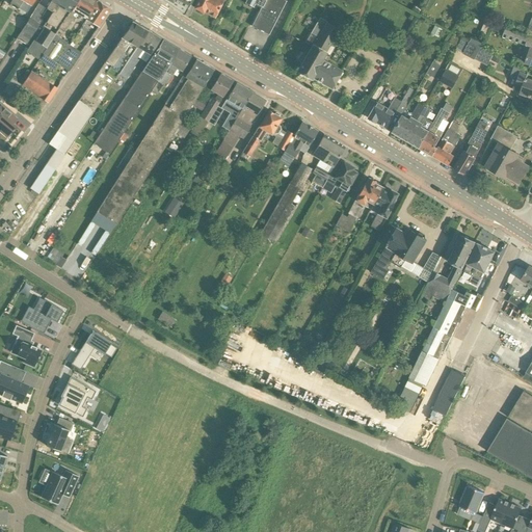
[(18,10),(19,8),(23,11),(27,4),(31,6),(35,0),(40,0),(42,1),(42,0),(12,0),(10,5),(18,10)]
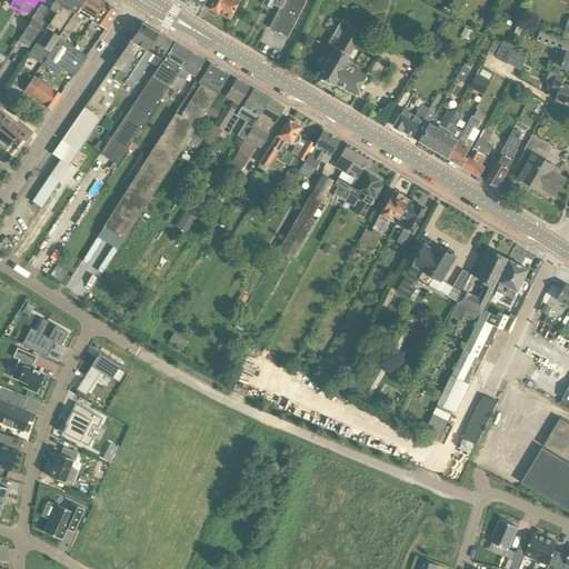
[(69,0),(70,1),(70,0),(57,0),(46,18),(50,20),(49,22),(51,23),(57,15),(59,16),(68,0),(69,0)]
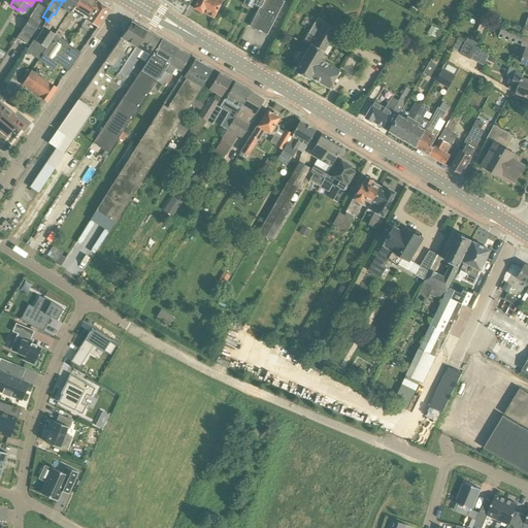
[(53,13),(47,22),(46,24),(56,29),(67,10),(70,12),(71,10),(78,0),(65,0),(65,1),(64,0),(63,0),(55,14),(53,13)]
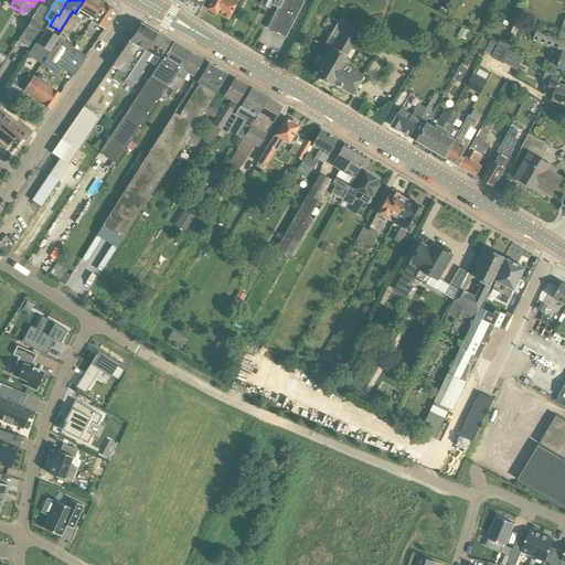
[(84,0),(76,11),(75,13),(72,18),(72,19),(64,31),(71,34),(80,18),(78,17),(80,13),(93,21),(104,2),(99,0),(84,0)]
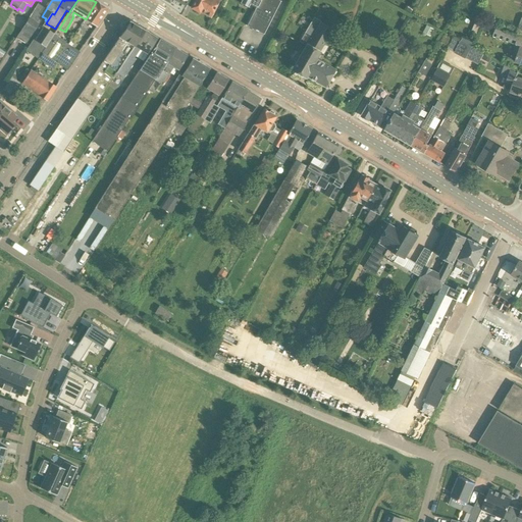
[(163,0),(166,1),(169,3),(170,1),(184,8),(185,9),(189,0),(163,0)]
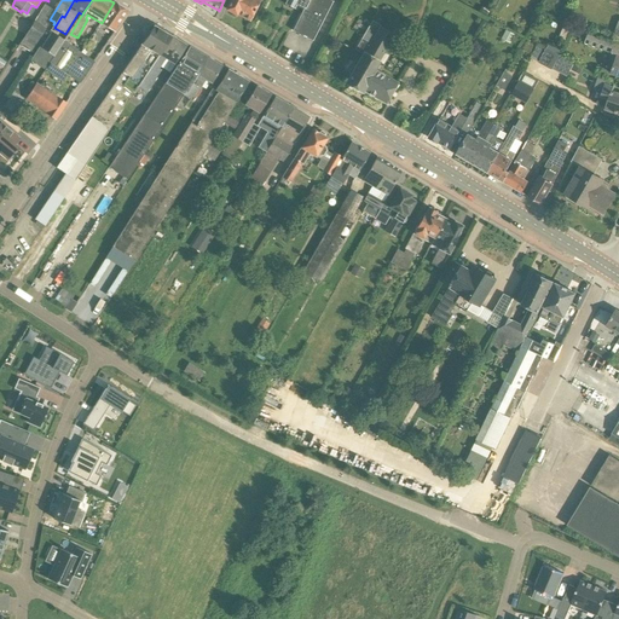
[(250,19),(260,1),(260,0),(232,0),(227,10),(237,15),(237,13),(243,16),(243,17),(244,18),(246,18),(247,18),(250,19)]
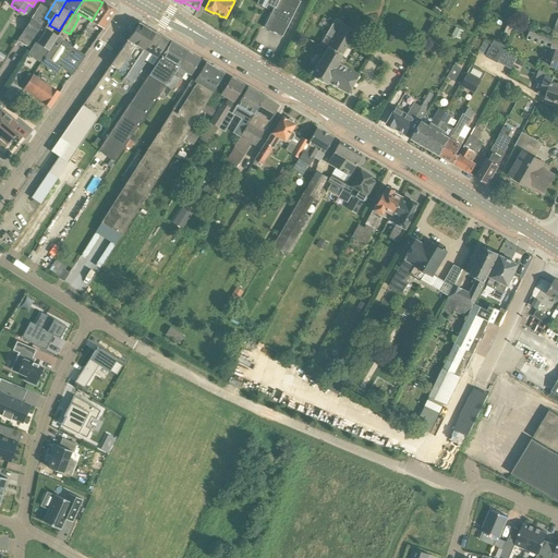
[(278,0),(275,8),(264,28),(282,37),(301,1),(298,0),(278,0)]
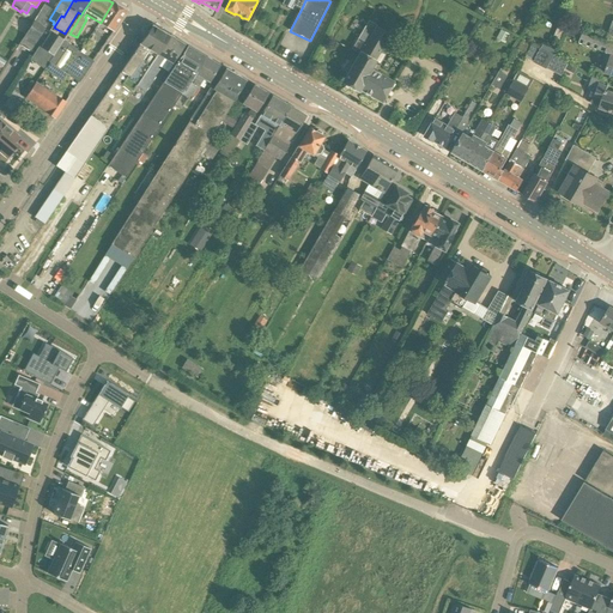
[(113,2),(101,23),(114,31),(128,11),(113,2)]
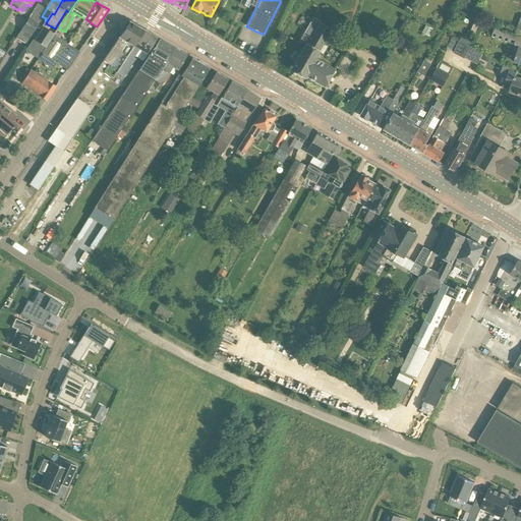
[(38,3),(30,16),(37,20),(45,7),(38,3)]
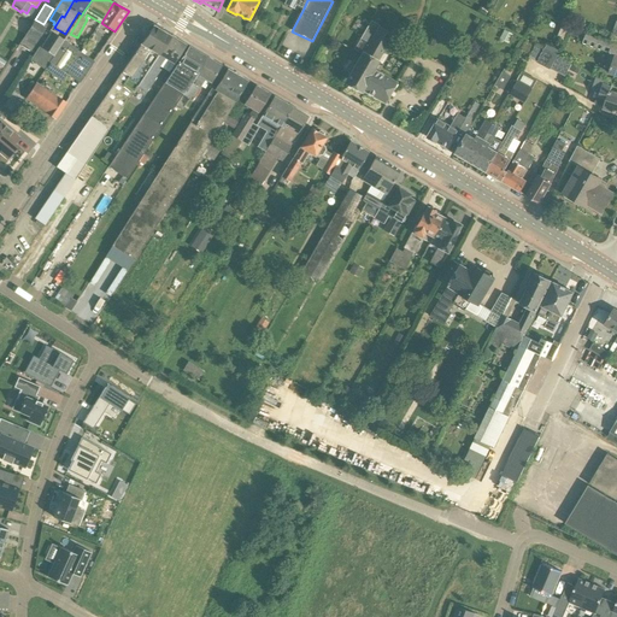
[(47,30),(35,23),(21,45),(33,53),(47,30)]
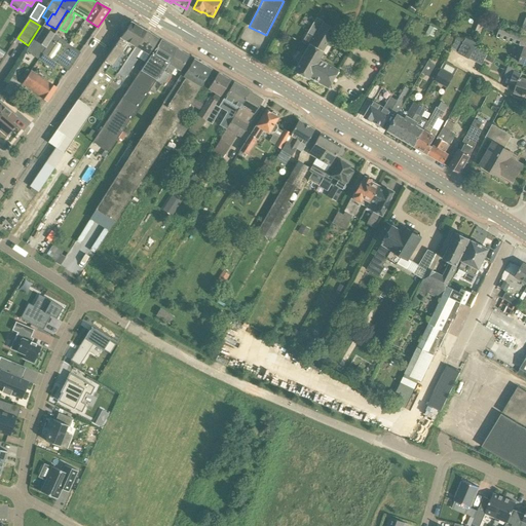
[(132,23),(105,61),(48,143),(55,148),(64,153),(124,63),(125,63),(147,31),(132,23)]
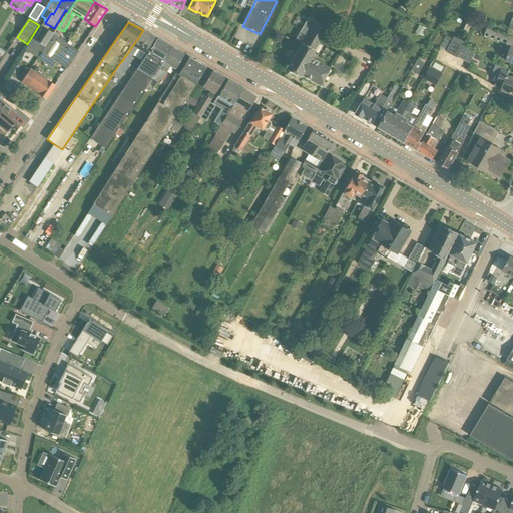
[(300,76),(301,75),(311,58),(315,51),(314,51),(322,36),(324,37),(328,29),(315,22),(308,35),(299,30),(294,39),(302,44),(287,69),(289,70),(290,72),(293,73),(294,73),(300,76)]
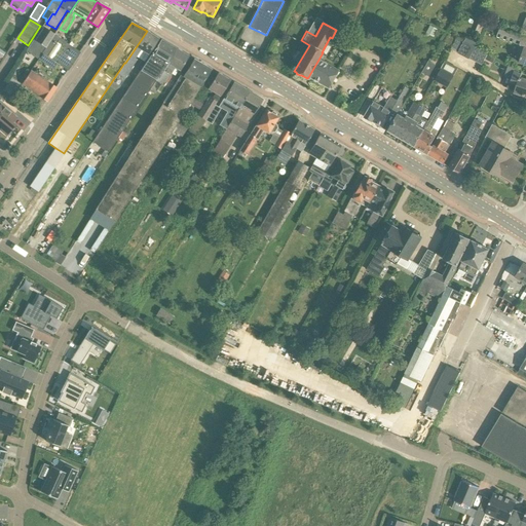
[(430,27),(427,32),(435,36),(438,30),(430,27)]
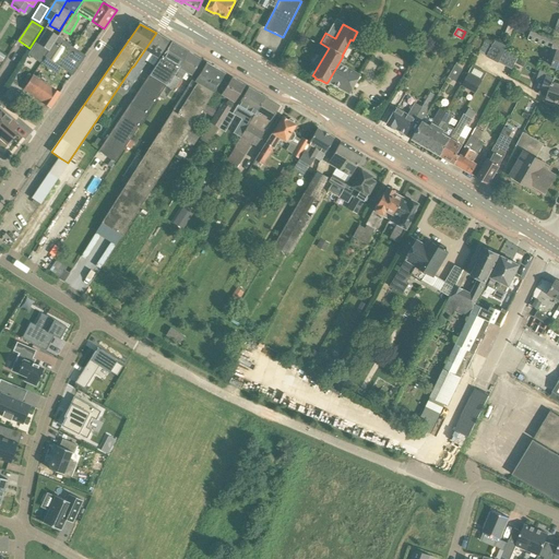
[(28,55),(40,62),(58,37),(47,31),(38,44),(37,43),(28,55)]
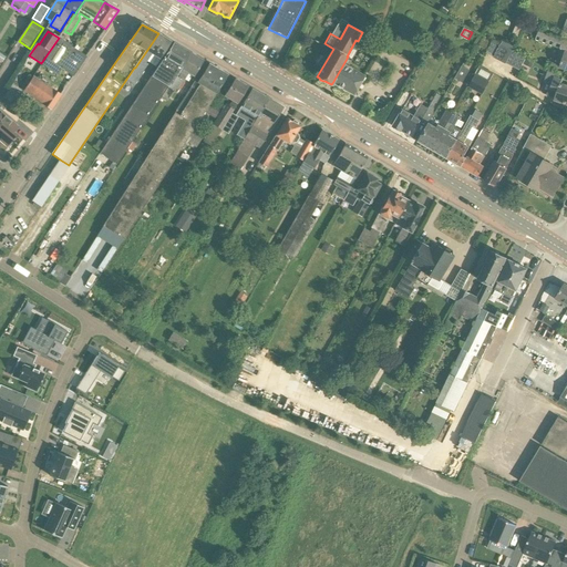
[(566,50),(566,48),(566,41),(538,32),(535,40),(559,49),(555,62),(560,64),(559,66),(566,69),(566,50)]
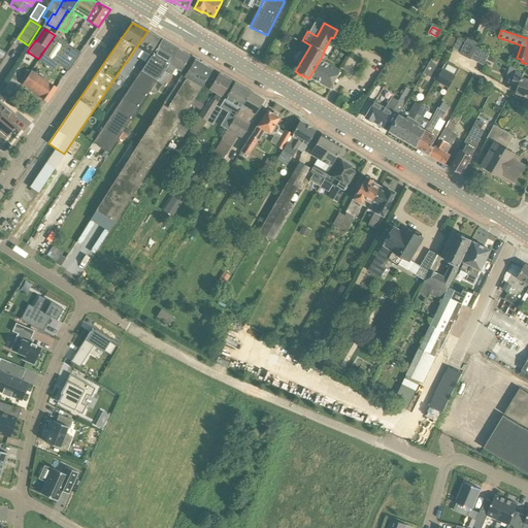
[(147,31),(126,63),(132,68),(135,64),(133,62),(142,51),(150,55),(159,38),(147,31)]
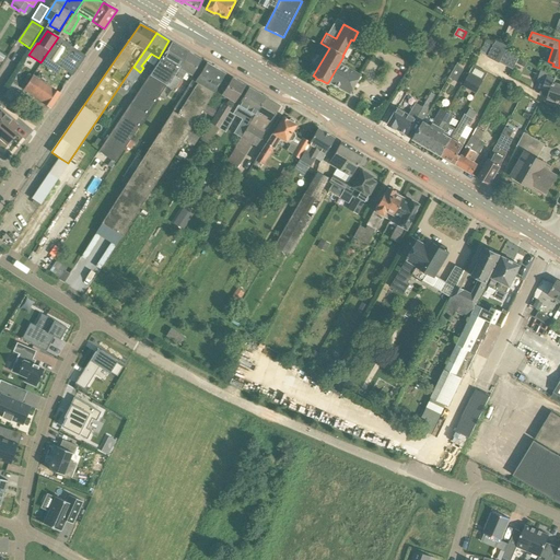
[(73,48),(58,37),(41,62),(57,73),(61,67),(73,48)]
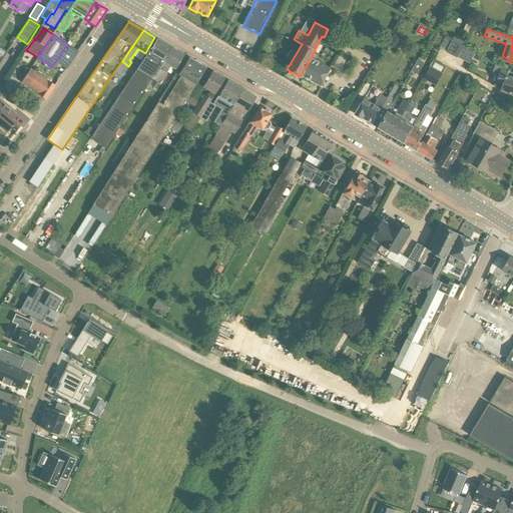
[(440,48),(447,51),(452,40),(446,37),(440,48)]
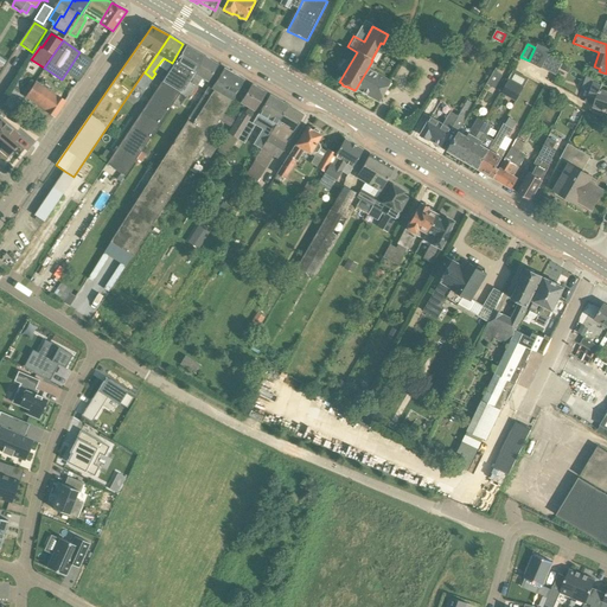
[(186,46),(176,63),(107,164),(125,176),(135,159),(141,152),(166,116),(173,104),(181,90),(184,91),(204,57),(186,46)]
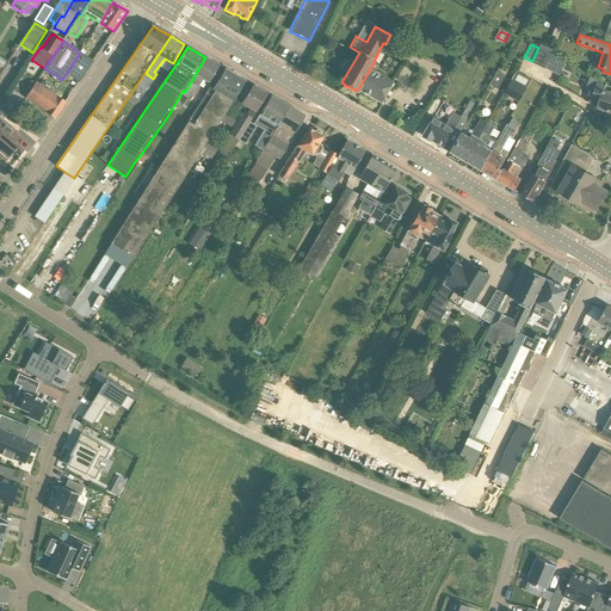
[(93,61),(80,53),(67,73),(79,82),(93,61)]
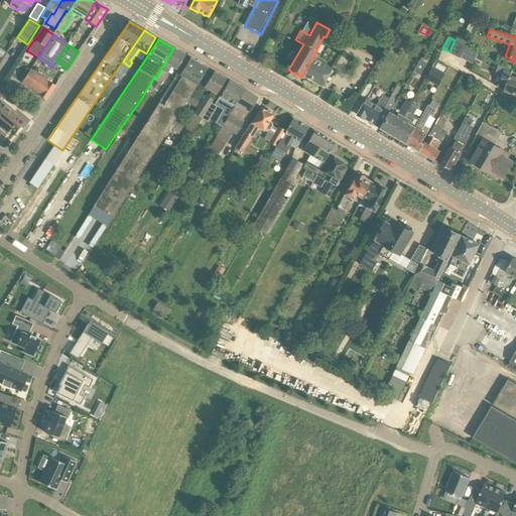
[(479,53),(466,46),(461,57),(473,63),(476,58),(479,53)]
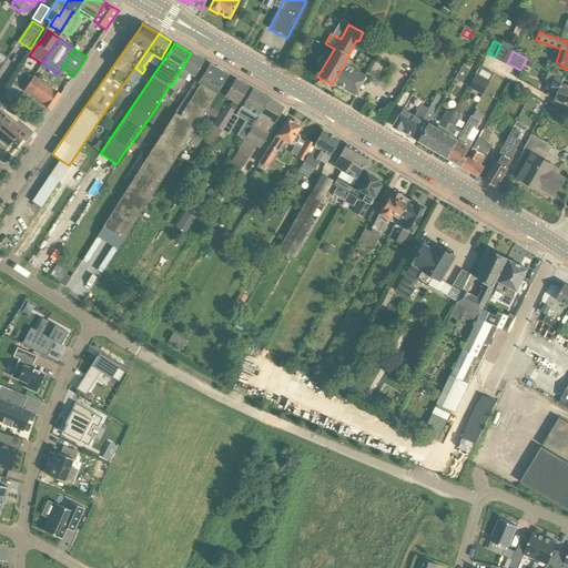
[(170,84),(162,98),(169,101),(174,91),(178,93),(189,73),(194,77),(203,60),(191,53),(172,85),(170,84)]
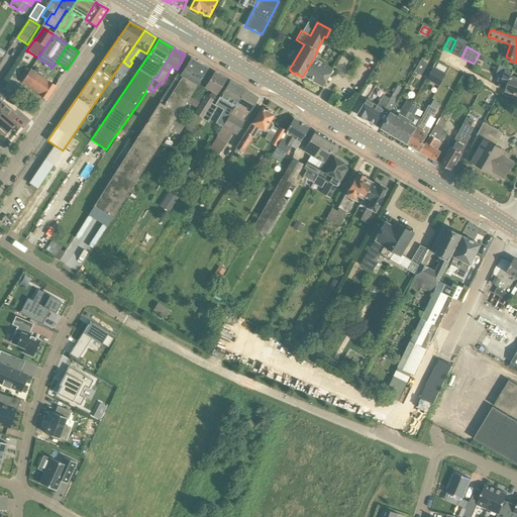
[(487,58),(480,54),(477,59),(484,63),(487,58)]
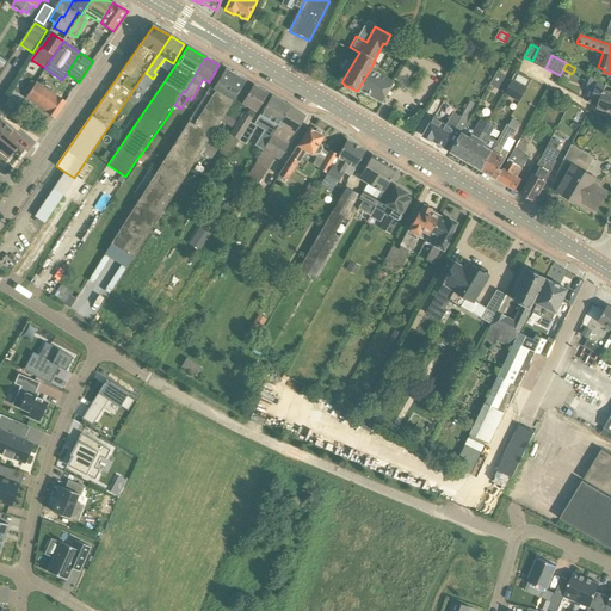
[(246,81),(226,69),(214,90),(216,91),(213,97),(207,94),(189,122),(189,123),(110,245),(133,259),(240,91),(246,81)]
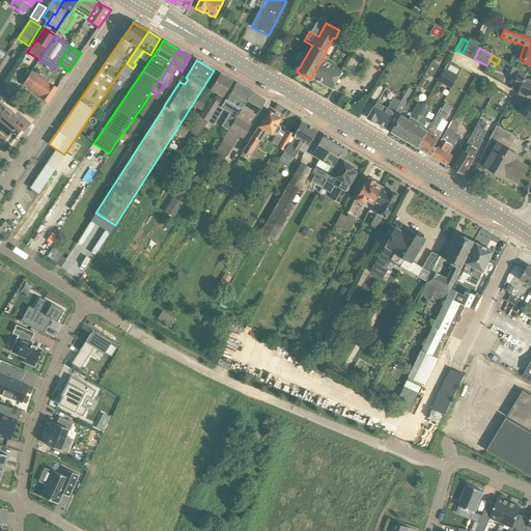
[(340,72),(322,60),(311,78),(331,88),(340,72)]
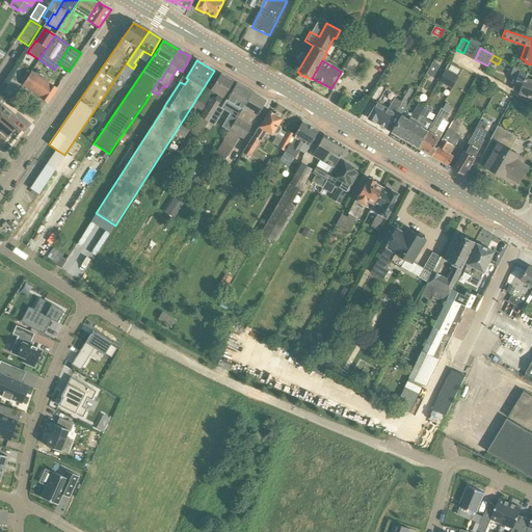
[(442,65),(433,60),(427,73),(434,77),(442,65)]
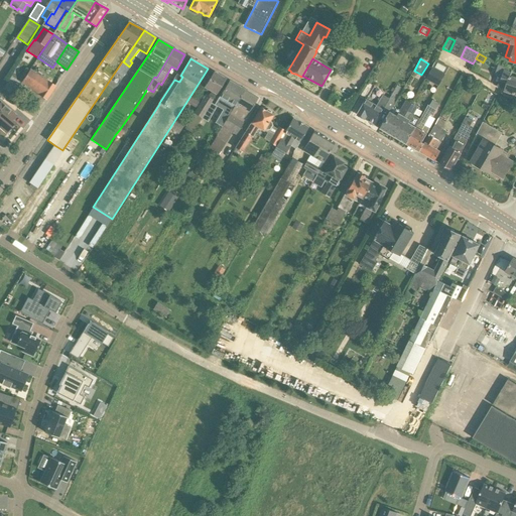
[(515,79),(510,78),(512,72),(499,65),(496,73),(503,76),(499,88),(505,90),(505,91),(514,95),(515,94),(515,79)]
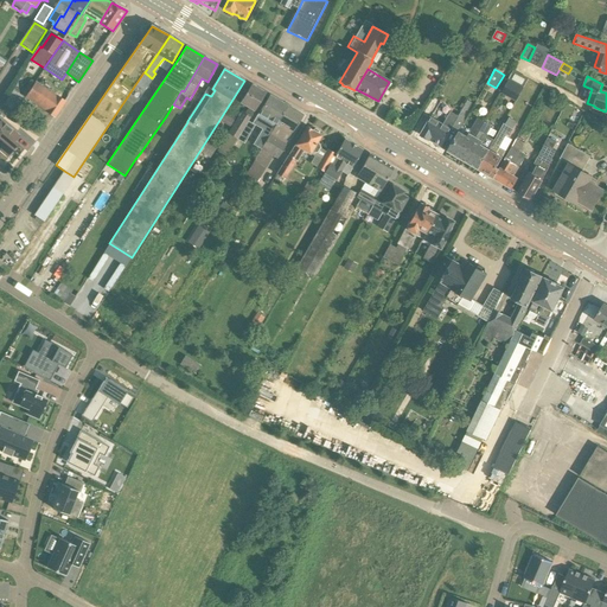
[(510,80),(502,93),(517,102),(525,88),(510,80)]
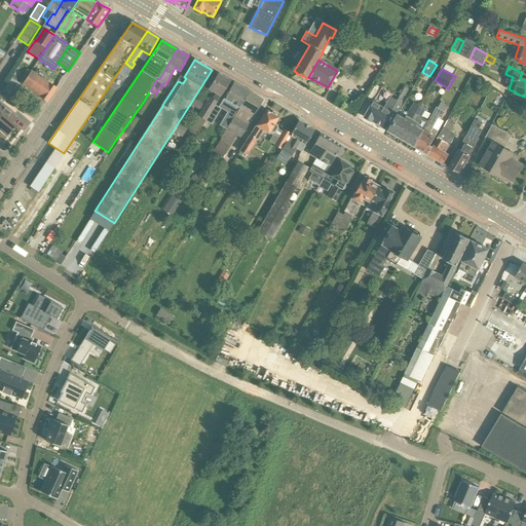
[(47,101),(55,88),(31,71),(23,84),(47,101)]
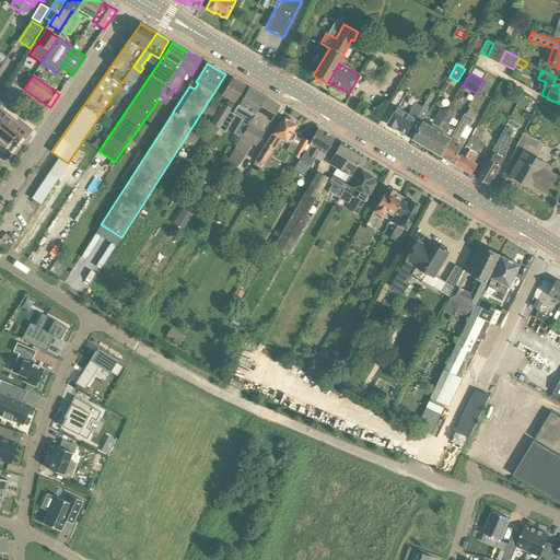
[(245,85),(232,78),(222,95),(231,100),(228,105),(225,104),(213,125),(209,123),(198,138),(209,146),(220,128),(220,129),(245,85)]
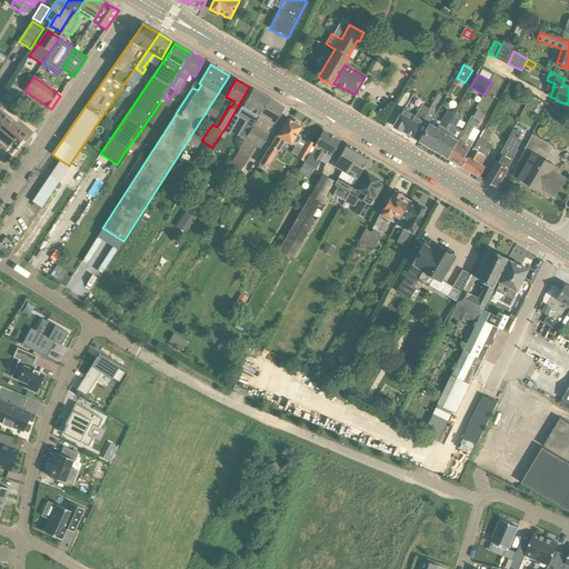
[(238,137),(246,141),(256,125),(270,99),(252,89),(241,108),(247,111),(243,118),(251,122),(249,126),(246,125),(238,137)]
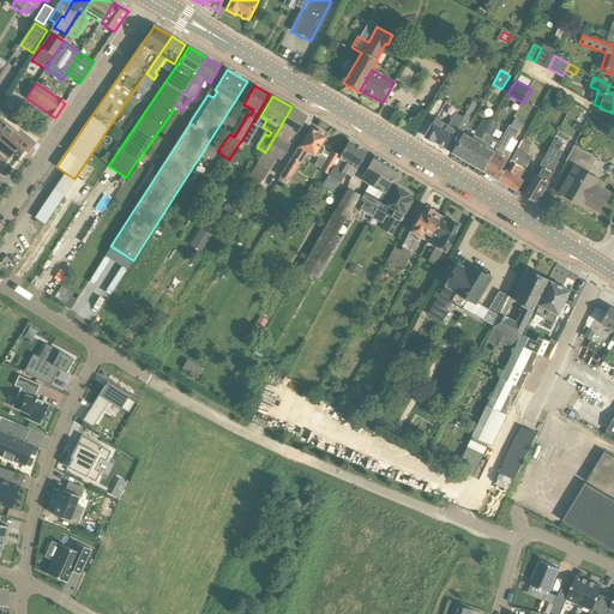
[(464,133),(468,127),(481,107),(474,102),(464,119),(457,114),(449,127),(437,119),(426,137),(434,143),(435,142),(446,149),(457,131),(458,130),(464,133)]
